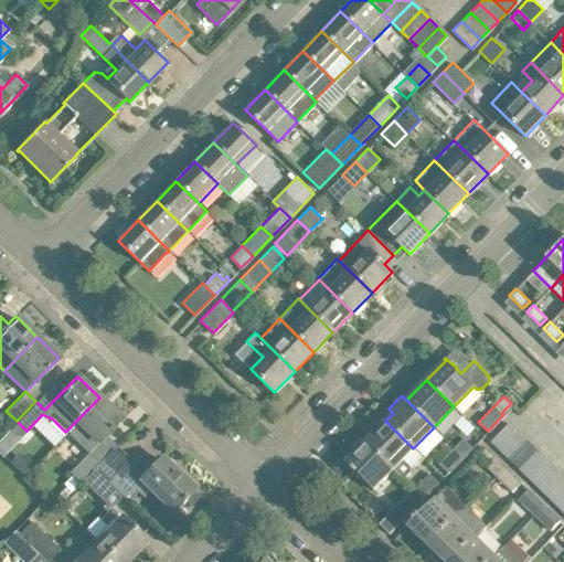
[(120,417),(99,398),(65,432),(87,453),(87,452),(120,417)]
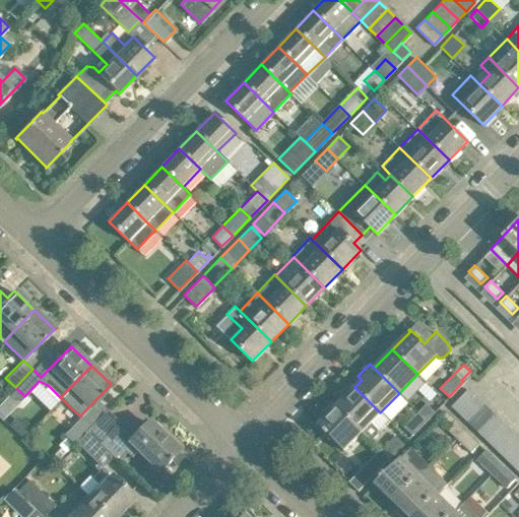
[(378,428),(371,422),(380,412),(354,387),(352,385),(348,385),(341,392),(341,397),(343,399),(336,406),(362,431),(371,439),(378,432),(378,428)]
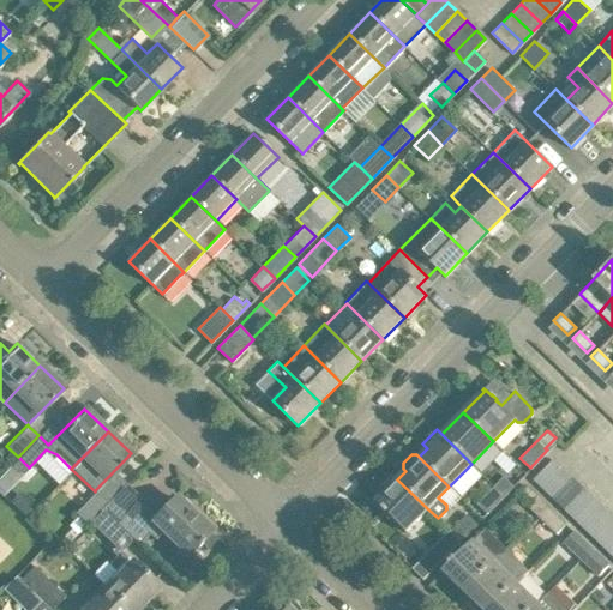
[(542,488),(563,467),(552,458),(533,478),(542,488)]
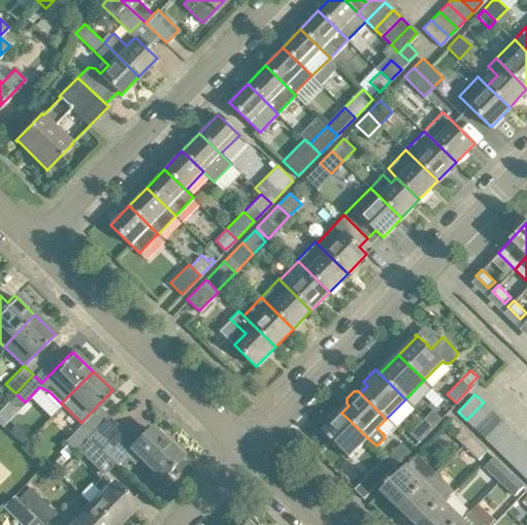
[(492,411),(484,402),(466,420),(475,428),(492,411)]
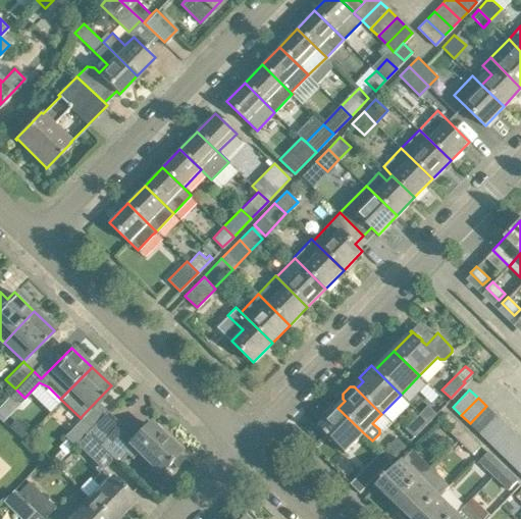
[(345,452),(359,437),(363,432),(337,408),(333,403),(321,415),(326,419),(320,426),(318,425),(317,425),(324,432),(323,432),(327,436),(328,435),(345,452)]
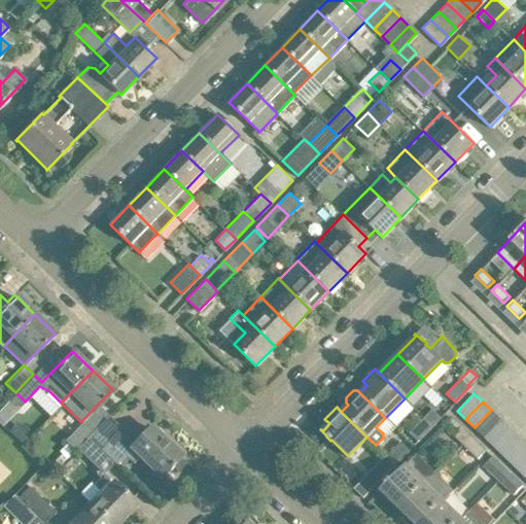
[(432,425),(441,417),(431,408),(423,416),(432,425)]
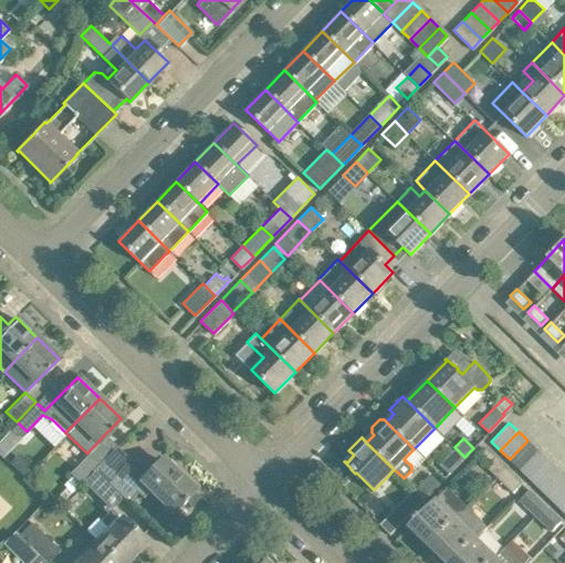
[(527,440),(510,459),(519,469),(537,449),(527,440)]
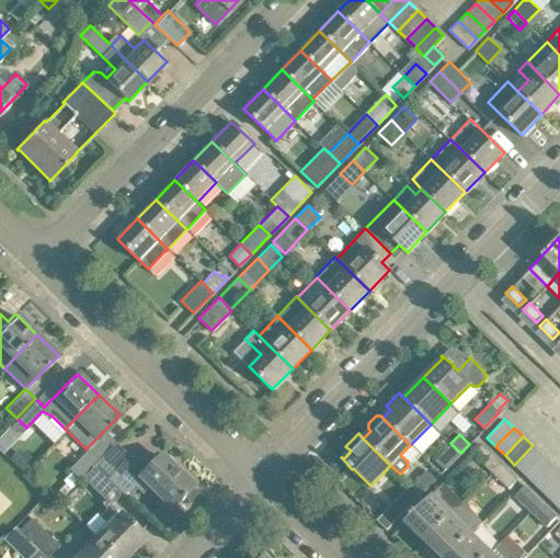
[(148,485),(155,491),(171,507),(195,481),(182,468),(178,471),(160,454),(141,473),(126,457),(128,454),(114,441),(98,458),(92,465),(115,487),(121,492),(127,498),(128,497),(127,496),(136,487),(140,492),(148,485)]
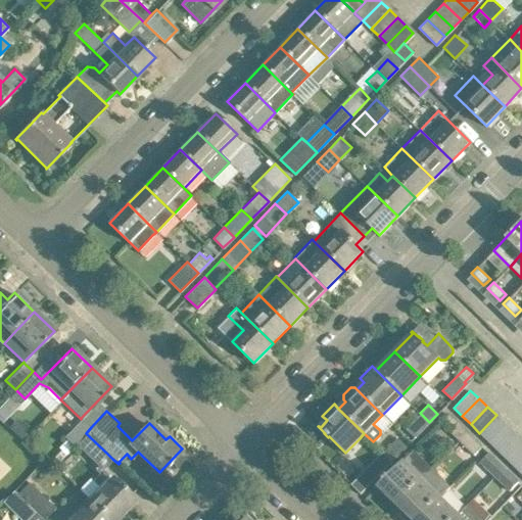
[(429,422),(420,413),(401,431),(410,439),(413,435),(415,436),(429,422)]
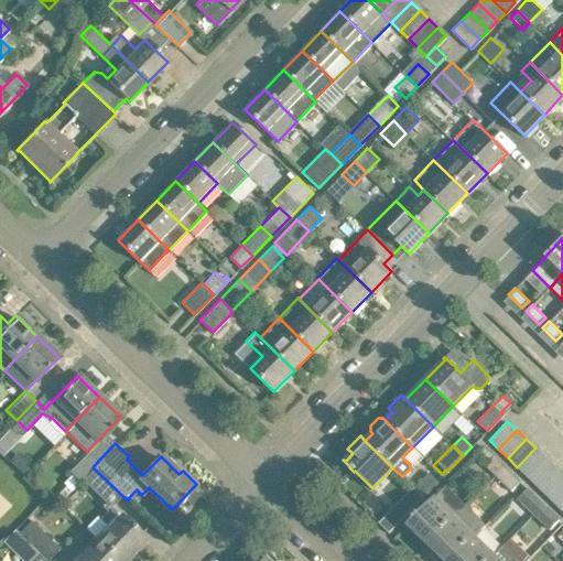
[(475,455),(494,474),(504,464),(484,445),(475,455)]
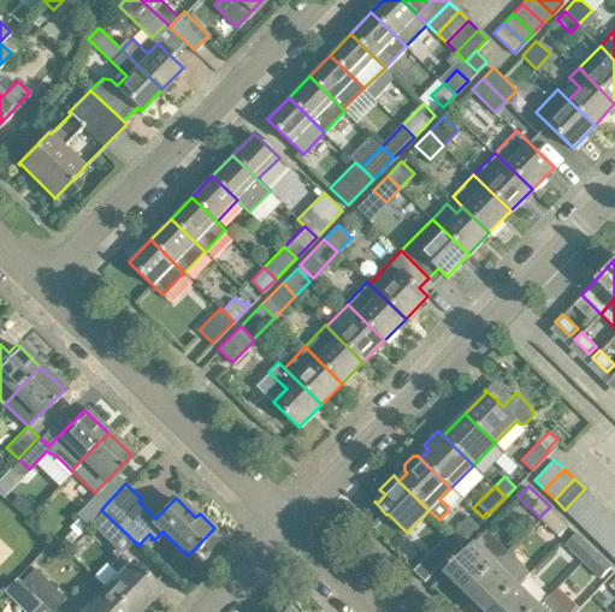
[(595,498),(585,488),(565,510),(574,520),(595,498)]
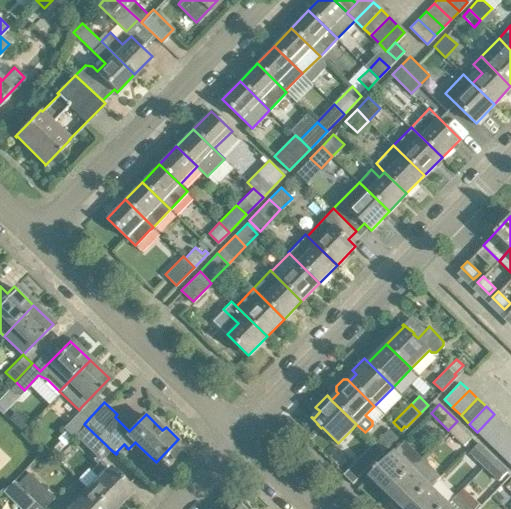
[(62,427),(71,436),(74,434),(84,424),(89,418),(79,409),(79,410),(62,427)]
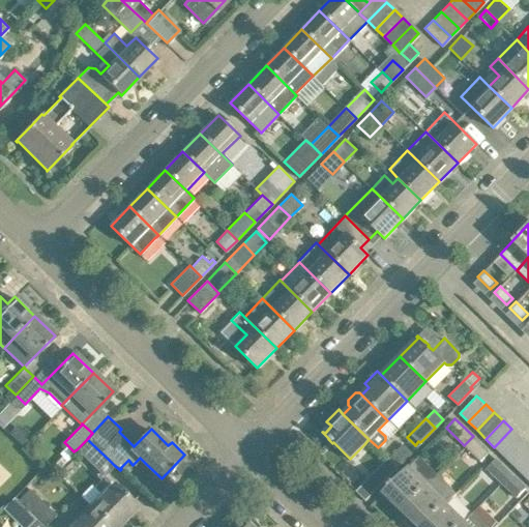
[(503,456),(520,437),(511,429),(494,447),(503,456)]
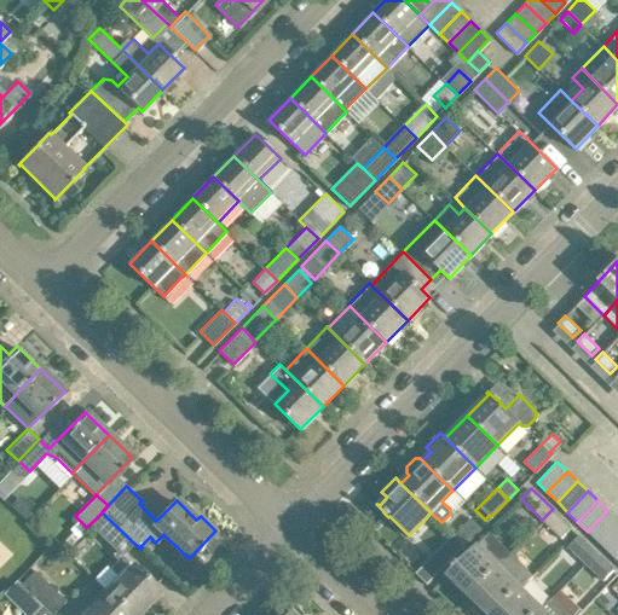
[(553,509),(542,520),(560,537),(571,526),(553,509)]
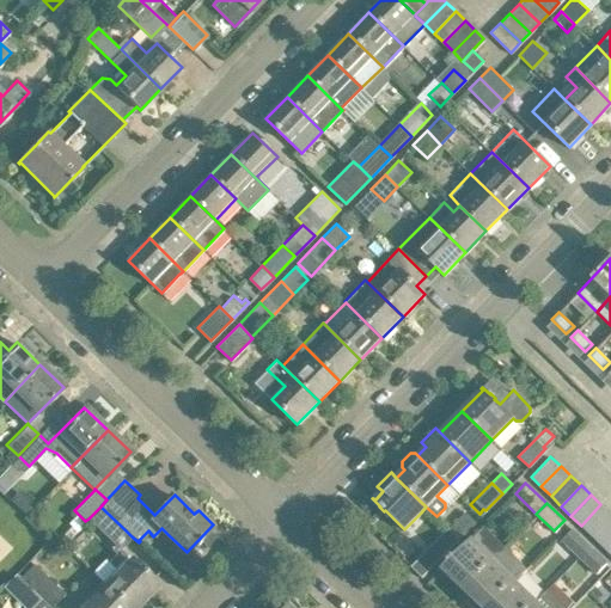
[(610,515),(600,504),(581,526),(591,535),(610,515)]
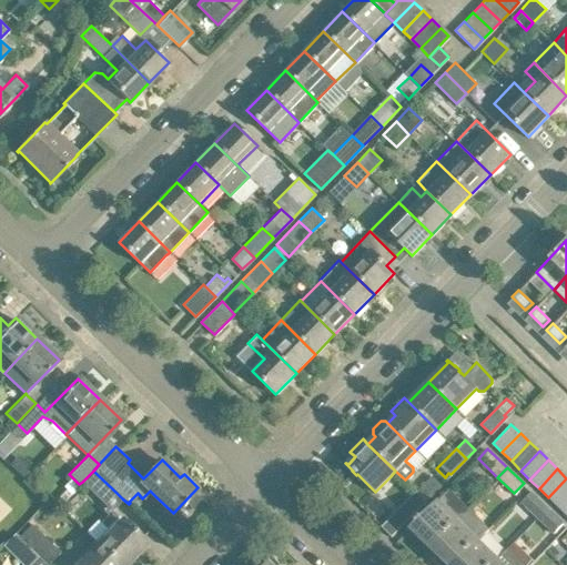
[(93,471),(82,482),(111,510),(122,498),(117,493),(93,471)]
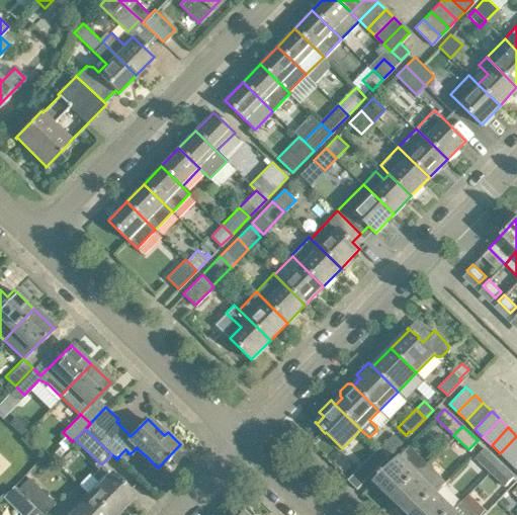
[(393,432),(378,447),(388,455),(402,441),(393,432)]
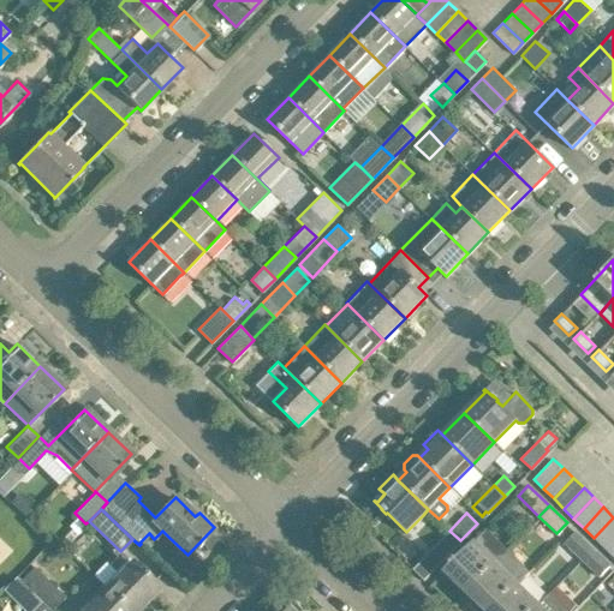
[(603,547),(613,537),(613,516),(613,517),(594,538),(603,547)]
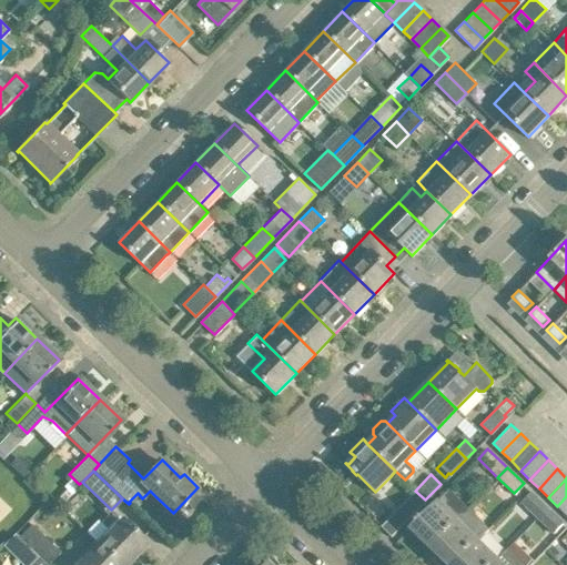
[(448,487),(436,500),(419,517),(418,516),(414,521),(415,522),(408,528),(409,530),(411,528),(429,546),(468,506),(448,487)]
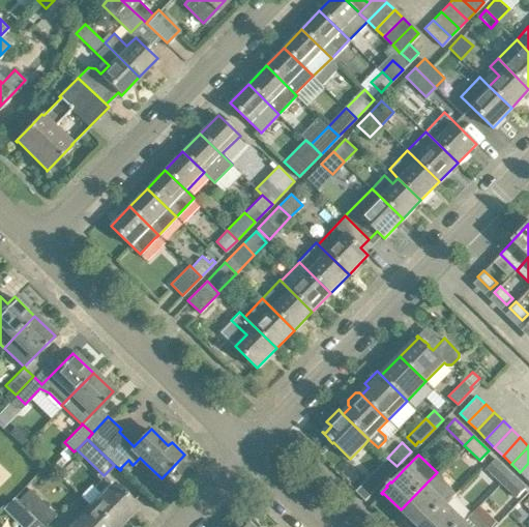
[(500,481),(510,471),(496,457),(486,468),(500,481)]
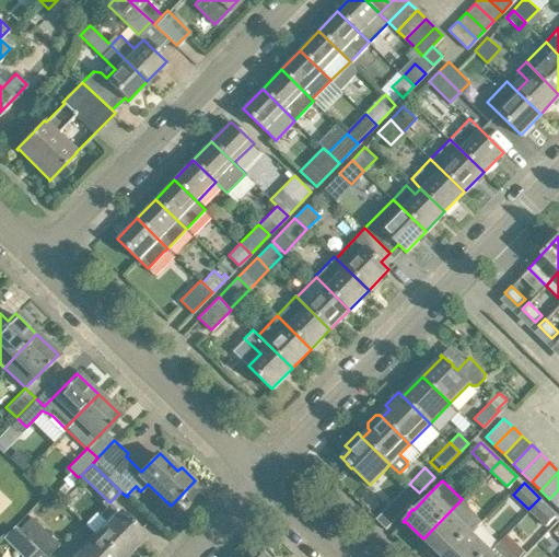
[(419,492),(409,484),(388,505),(398,513),(419,492)]
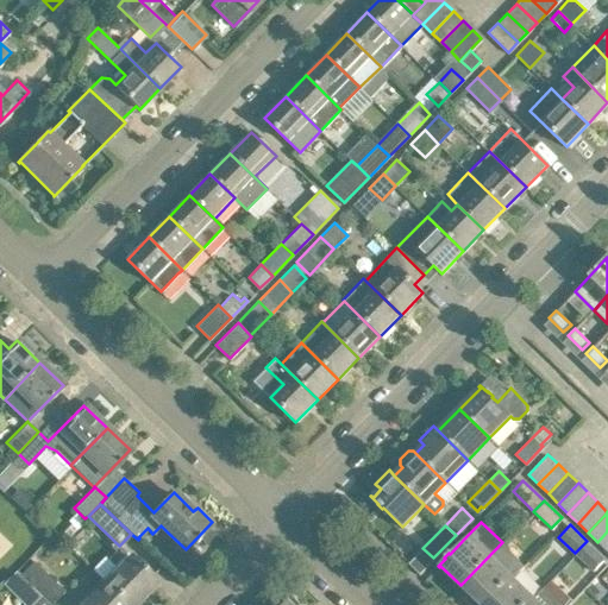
[(607,552),(607,531),(597,542),(607,552)]
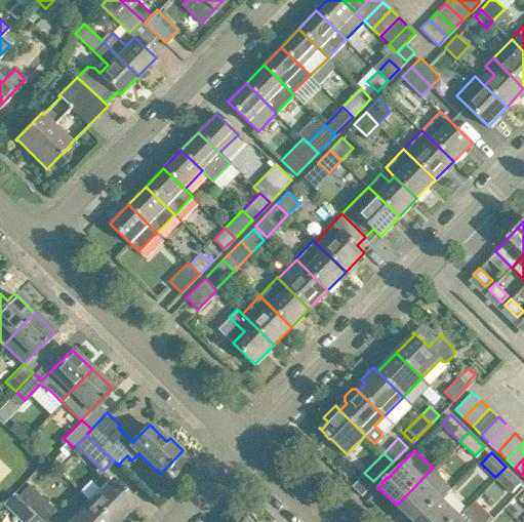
[(495,477),(511,491),(521,481),(506,467),(495,477)]
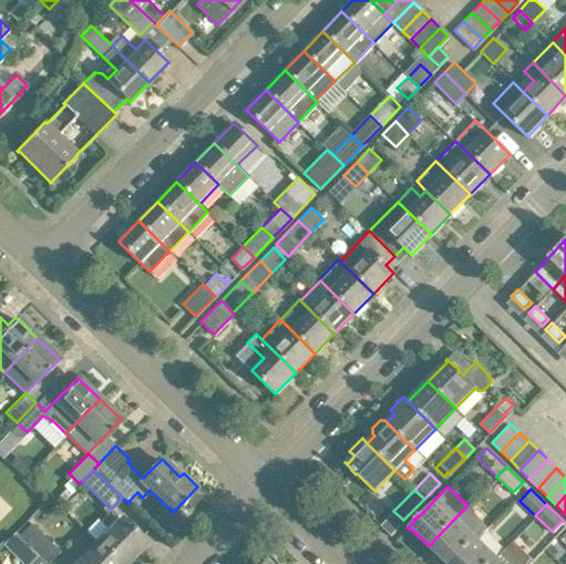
[(487,525),(467,505),(429,545),(446,563),(449,563),(475,537),(487,525)]
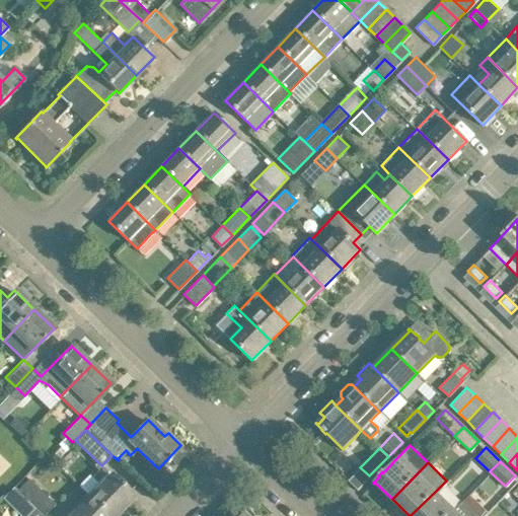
[(85,493),(109,515),(113,515),(133,496),(106,470),(85,493)]
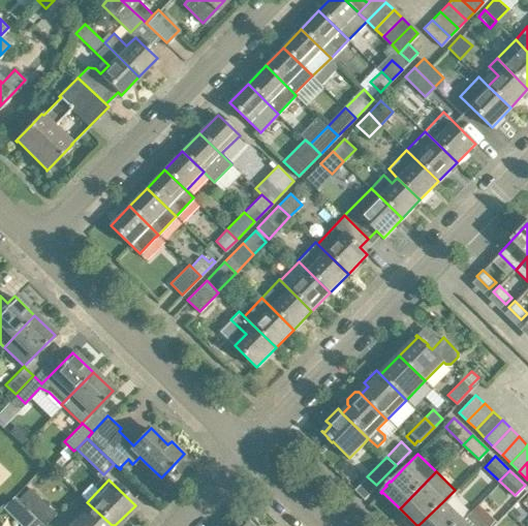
[(55,513),(29,488),(19,498),(44,524),(55,513)]
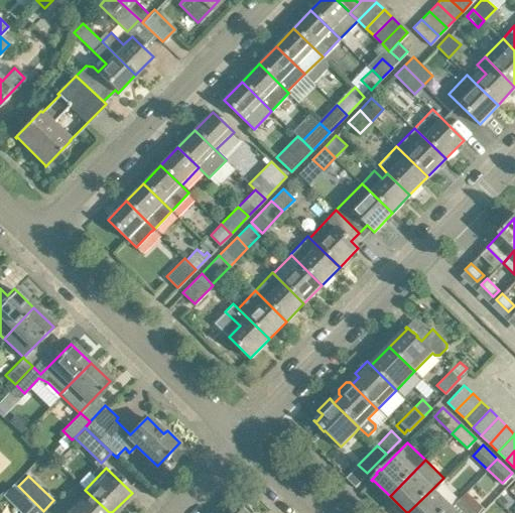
[(23,512),(33,503),(13,483),(2,495),(20,512),(23,512)]
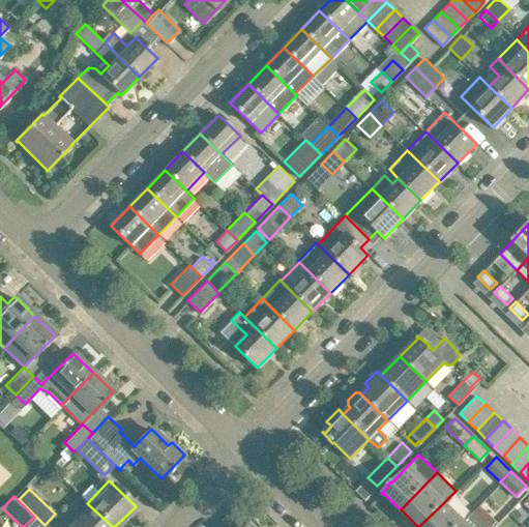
[(444,502),(419,526),(456,526),(463,520),(444,502)]
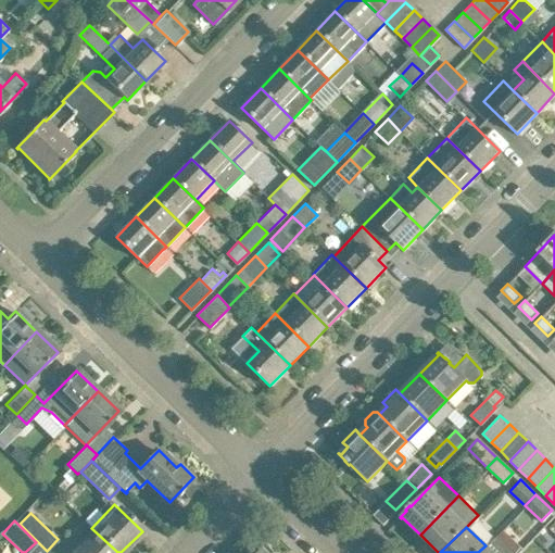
[(70,551),(71,552),(117,552),(91,528),(70,551)]
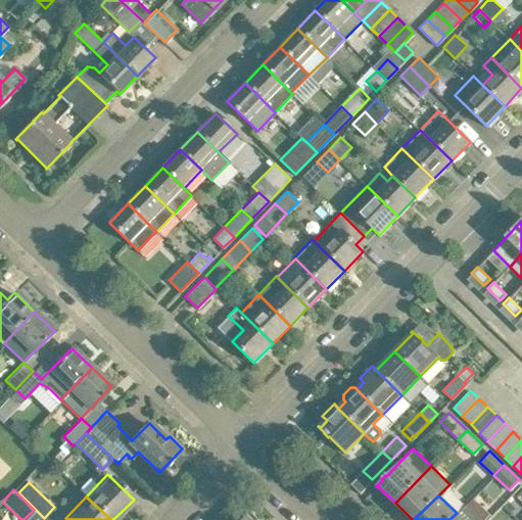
[(481,519),(466,505),(457,513),(449,519),(481,519)]
